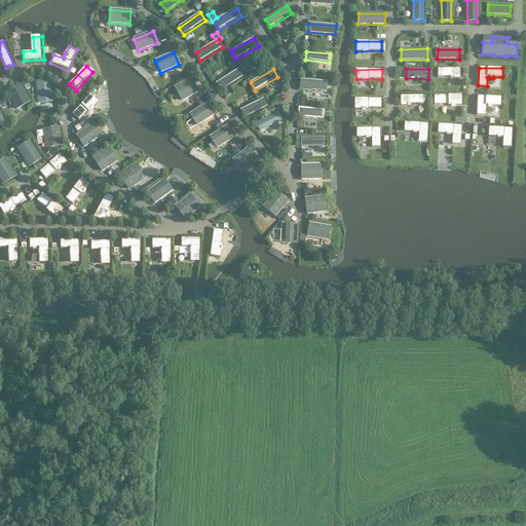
[(439,78),(460,79),(460,69),(439,69),(439,78)]
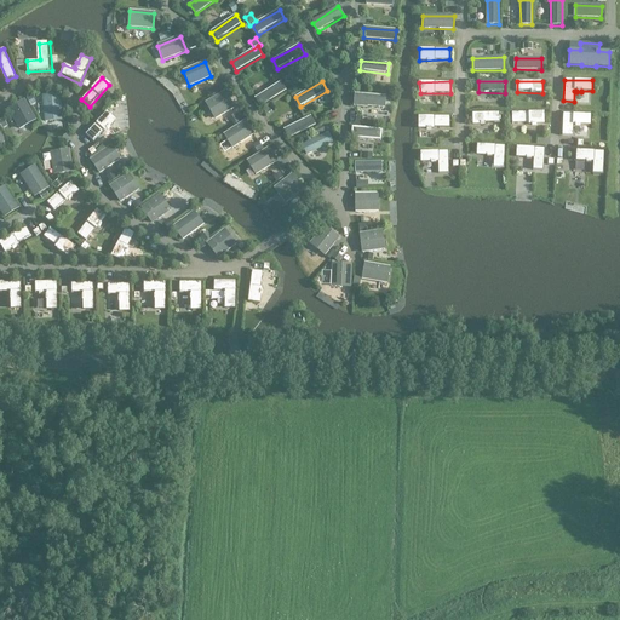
[(281,82),(254,98),(259,107),(286,92),(281,82)]
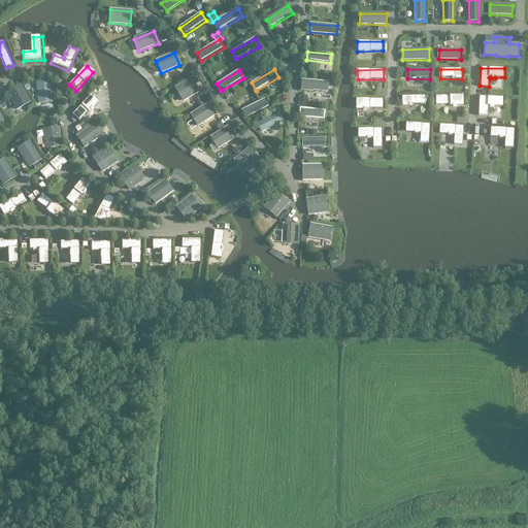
[(186,80),(183,75),(176,78),(178,84),(186,80)]
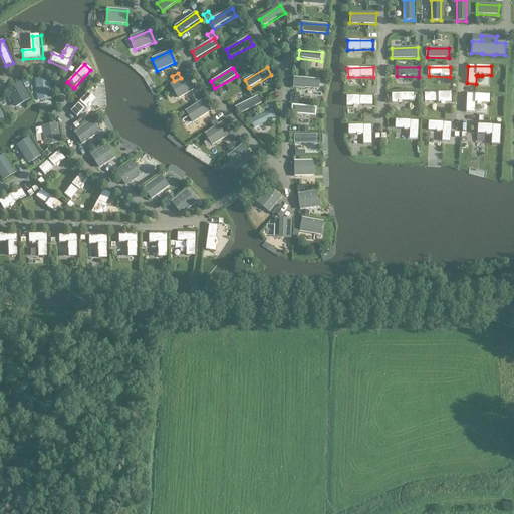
[(171,85),(179,98),(194,89),(187,76),(171,85)]
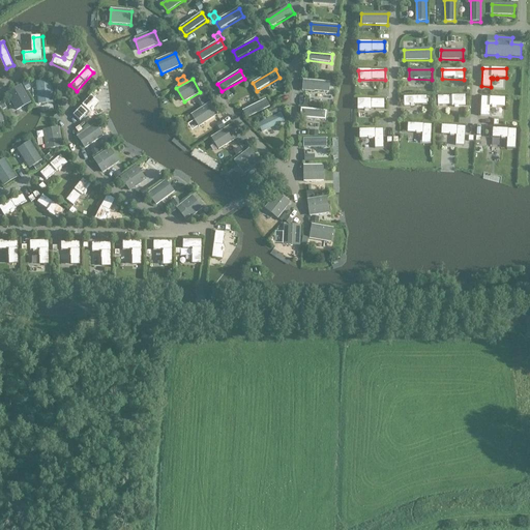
[(302,81),(301,90),(329,92),(330,83),(302,81)]
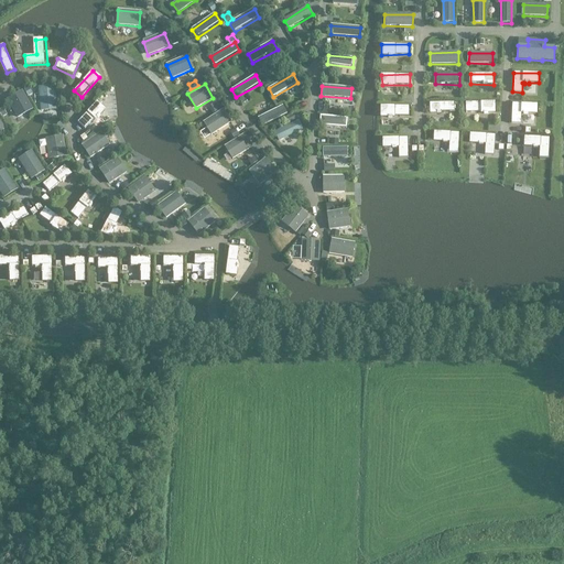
[(40,88),(42,110),(56,109),(54,87),(40,88)]
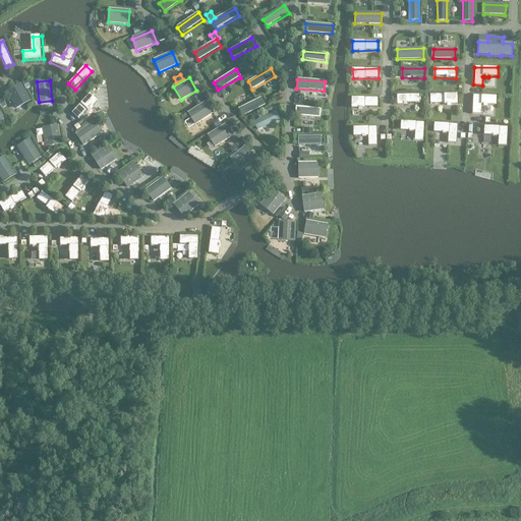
[(20,84),(7,93),(16,108),(30,101),(20,84)]
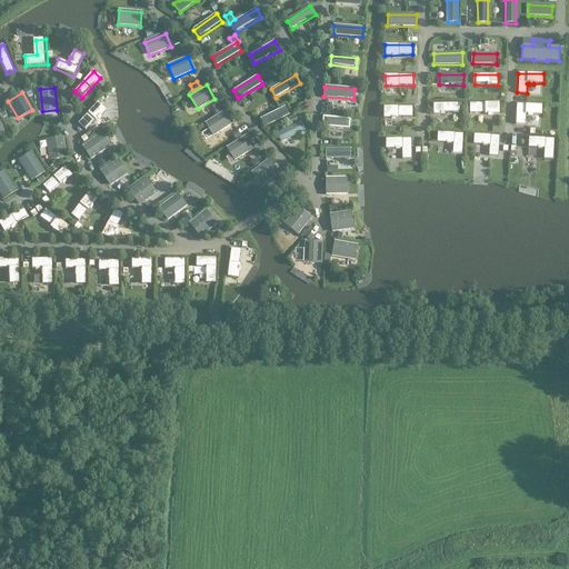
[(97,102),(78,122),(86,129),(103,109),(97,102)]
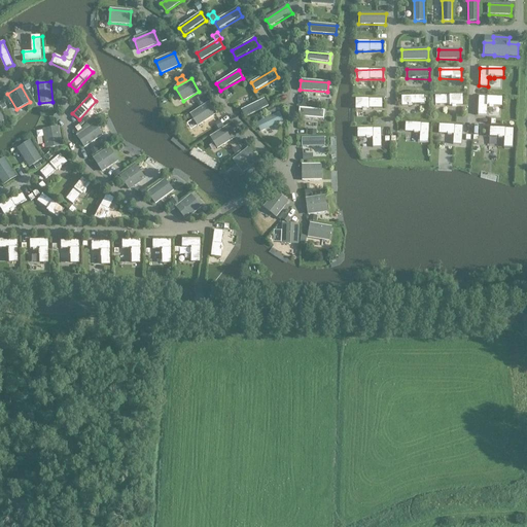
[(435,106),(458,106),(458,97),(436,96),(435,106)]
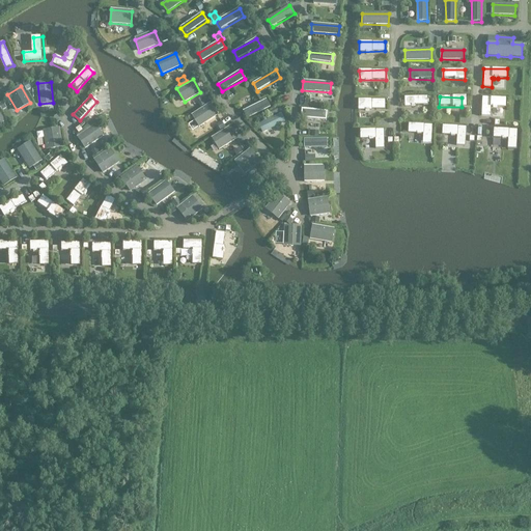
[(407,107),(428,108),(429,98),(407,98),(407,107)]
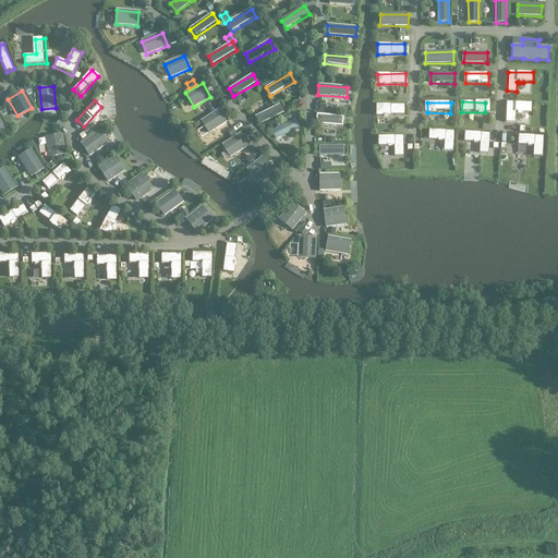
[(507,102),(506,121),(516,122),(516,112),(517,112),(517,113),(522,113),(522,112),(531,112),(532,102),(507,102)]
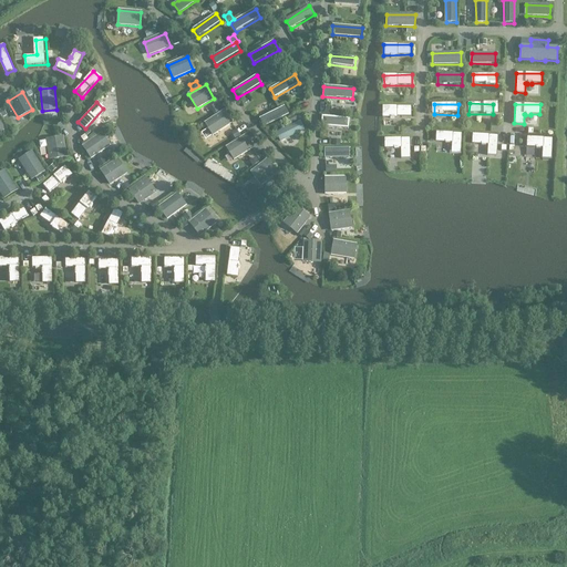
[(285,106),(259,119),(264,127),(289,115),(285,106)]
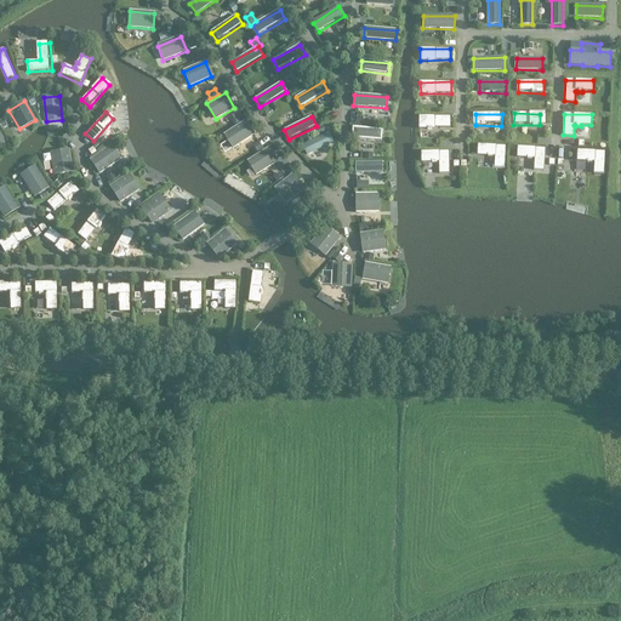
[(420,129),(450,127),(450,117),(420,117),(420,129)]
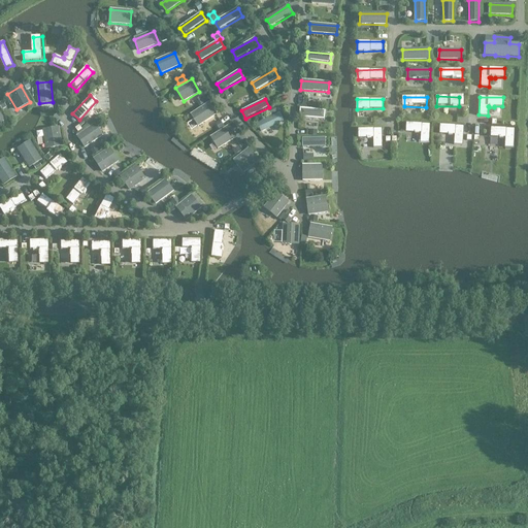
[(197,127),(216,116),(207,103),(190,116),(197,127)]
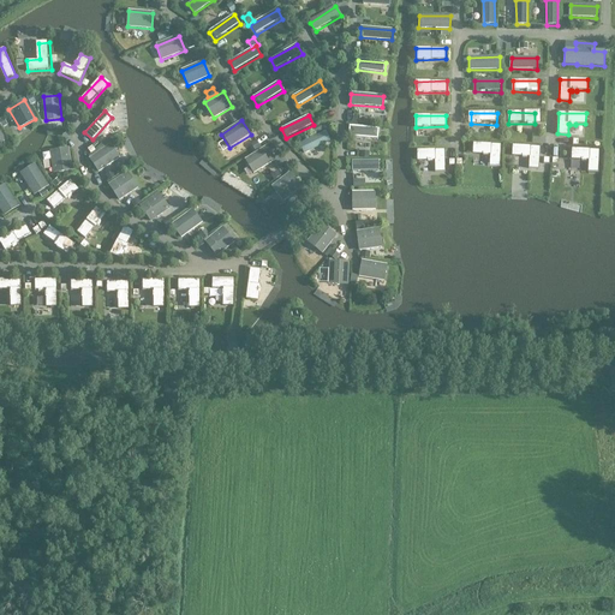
[(323,131),(321,125),(312,129),(315,135),(323,131)]
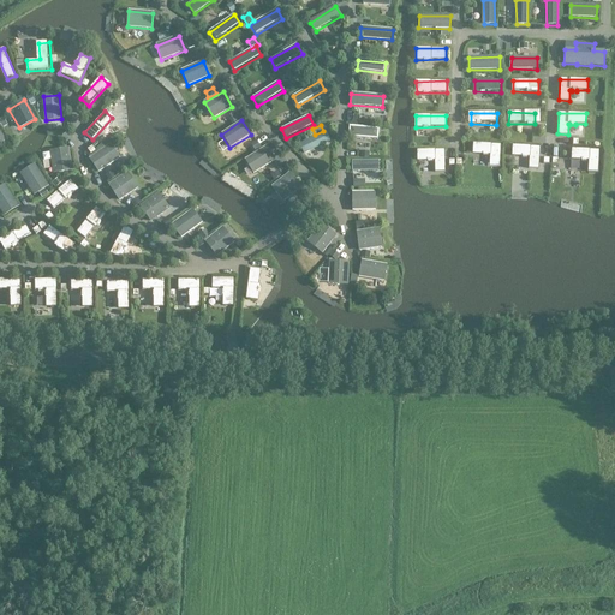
[(351,126),(350,137),(377,139),(378,130),(351,126)]
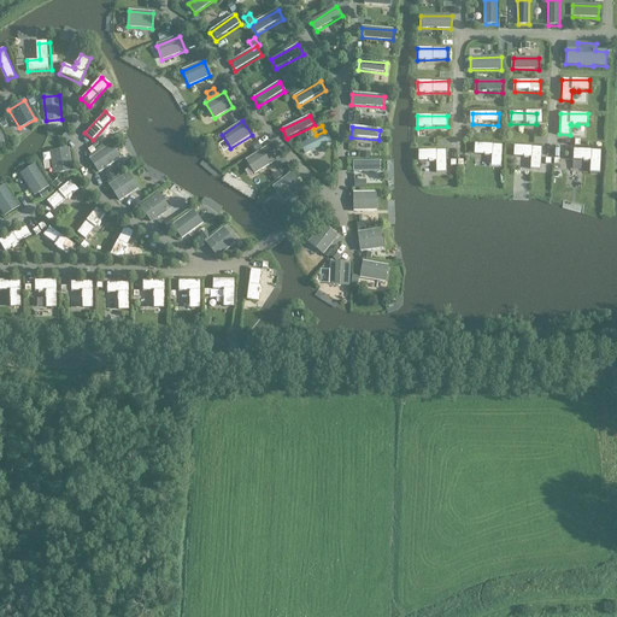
[(328,131),(300,144),(305,153),(333,141),(328,131)]
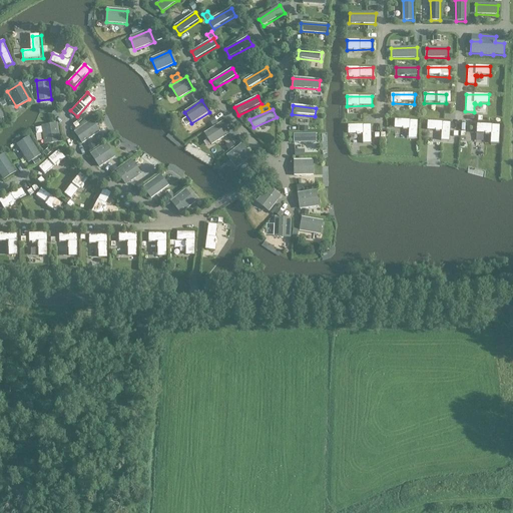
[(217,123),(214,117),(209,120),(212,126),(217,123)]
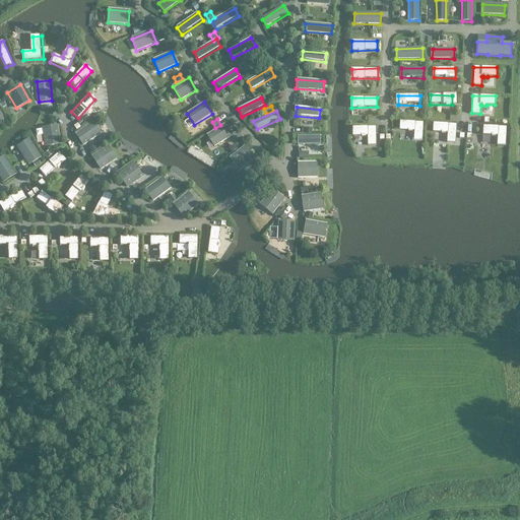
[(93,122),(75,134),(83,145),(102,133),(93,122)]
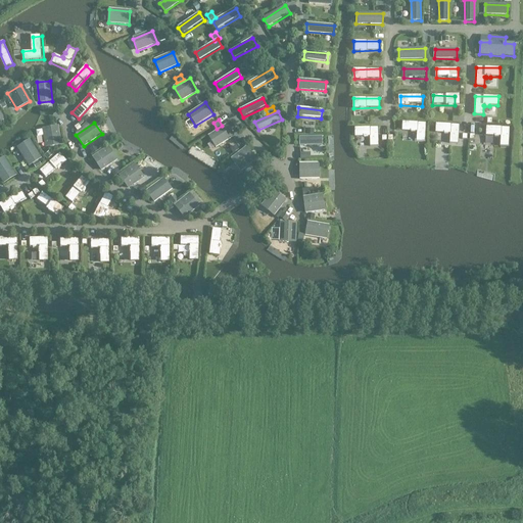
[(416,141),(425,142),(426,124),(402,123),(401,131),(411,132),(411,133),(415,133),(415,132),(417,132),(416,141)]
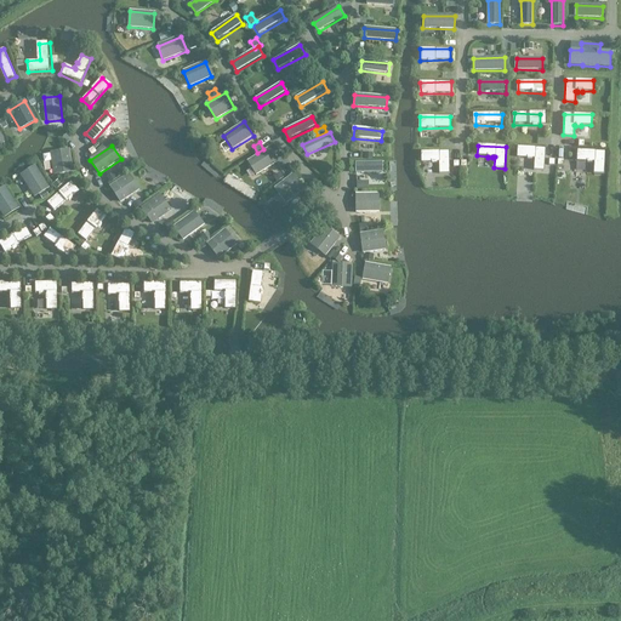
[(534,170),(545,170),(545,149),(517,147),(517,158),(528,159),(527,159),(533,160),(533,159),(534,159),(534,170)]
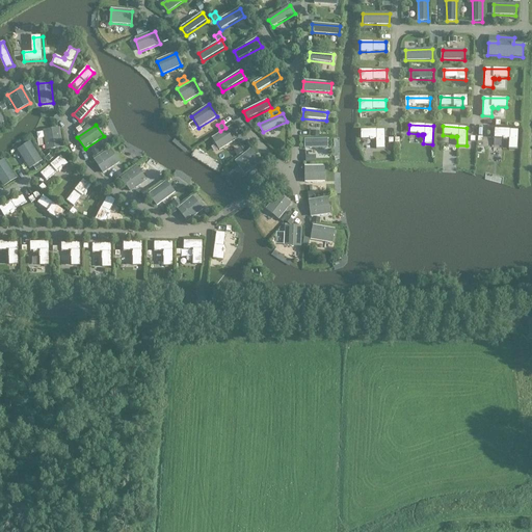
[(218,151),(237,139),(230,128),(212,139),(218,151)]
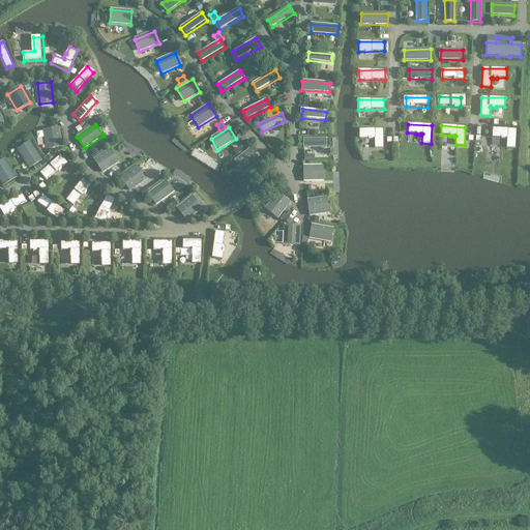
[(46,149),(62,147),(59,128),(43,130),(46,149)]
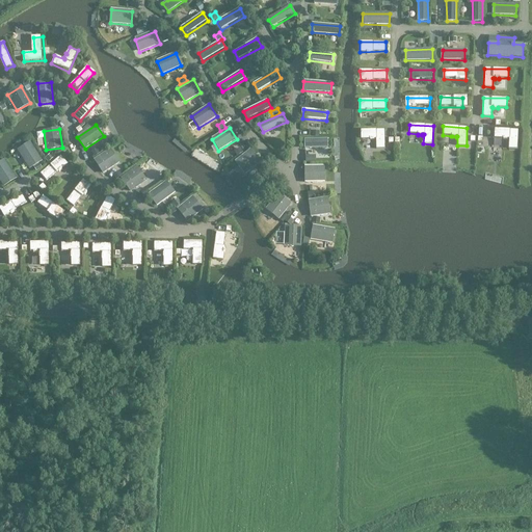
[(508,149),(517,149),(519,130),(495,129),(494,138),(503,138),(503,139),(507,139),(509,139),(508,149)]
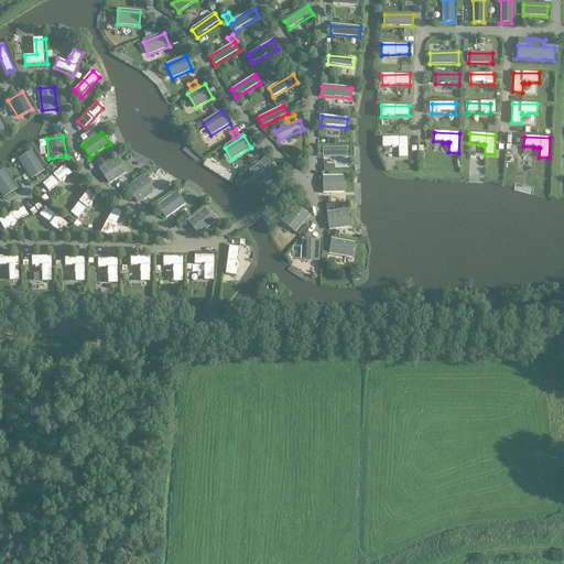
[(398,158),(408,158),(408,138),(382,138),(382,148),(392,148),(392,149),(397,149),(397,148),(398,148),(398,158)]
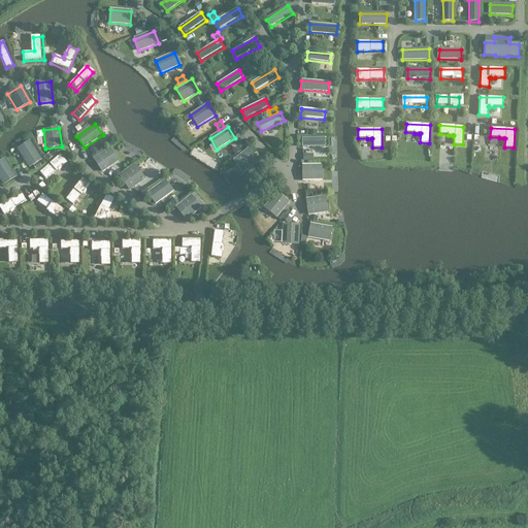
[(302,139),(302,147),(326,146),(326,138),(302,139)]
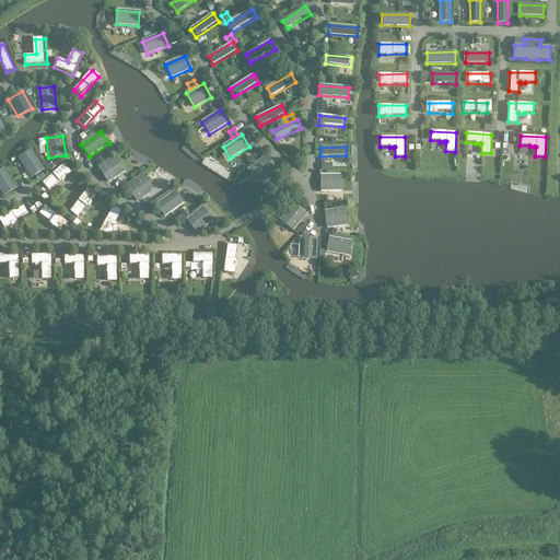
[(31,150),(18,158),(31,178),(35,176),(41,173),(45,171),(31,150)]
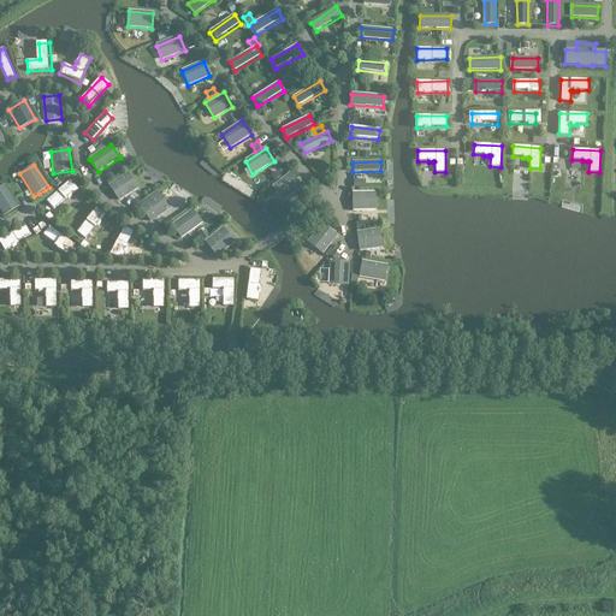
[(282,177),(278,171),(271,176),(274,182),(282,177)]
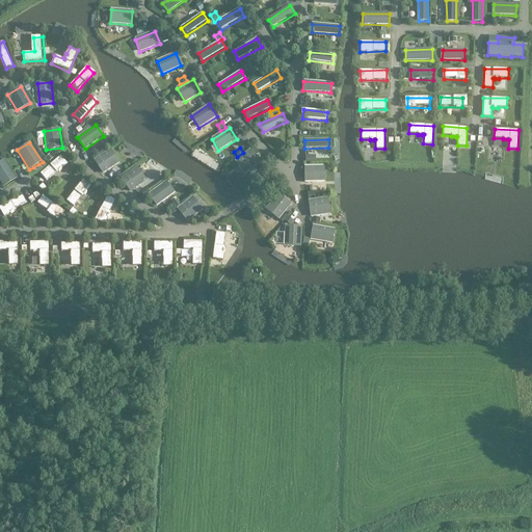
[(100,153),(97,149),(90,152),(95,157),(100,153)]
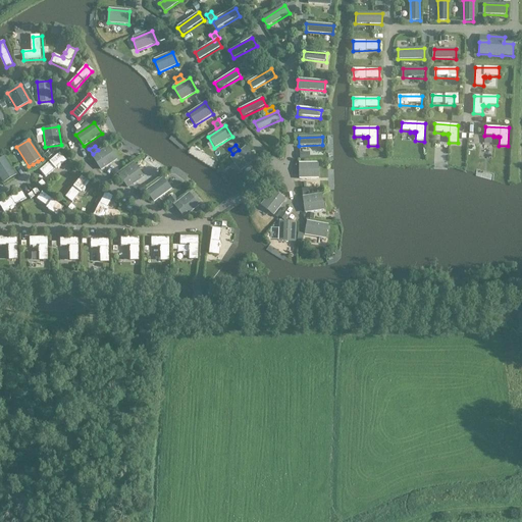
[(94,157),(102,169),(116,159),(108,147),(94,157)]
